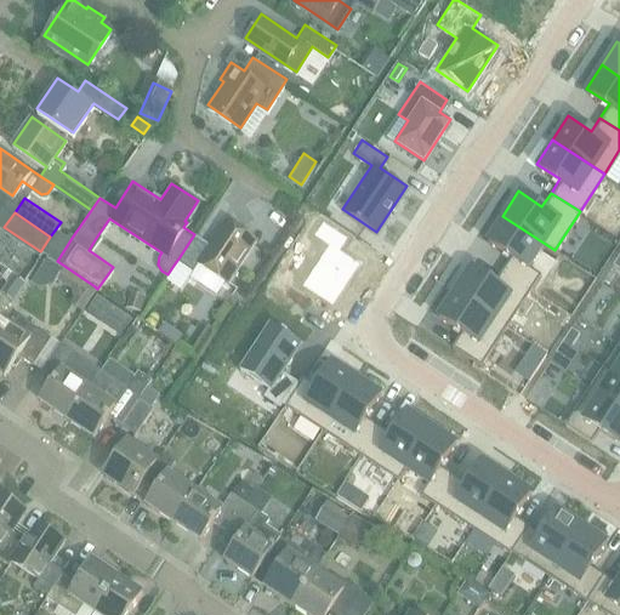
[(209,243),(194,234),(178,258),(193,268),(199,260),(228,279),(256,237),(226,216),(209,243)]
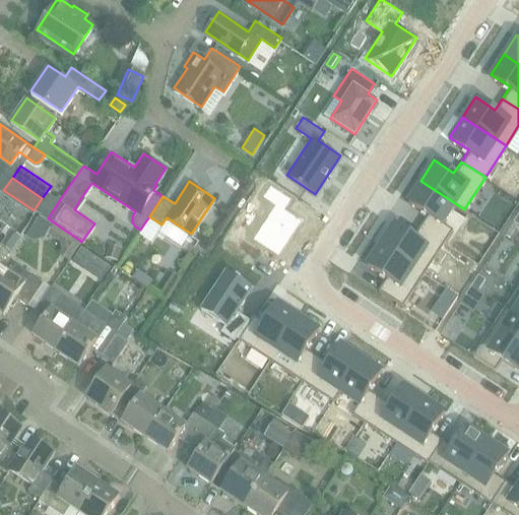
[(420,181),(407,200),(428,213),(419,224),(444,241),(452,228),(442,221),(451,207),(461,213),(464,209),(420,181)]
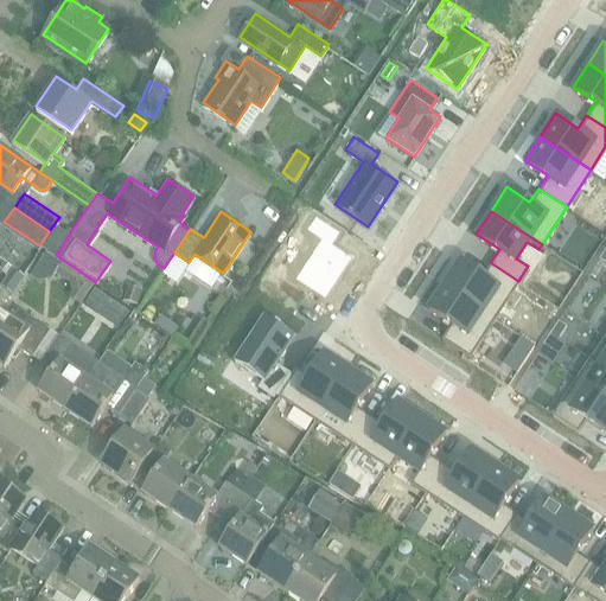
[(320,234),(294,274),(324,293),(350,253),(330,240),(338,228),(314,212),(306,224),(320,234)]
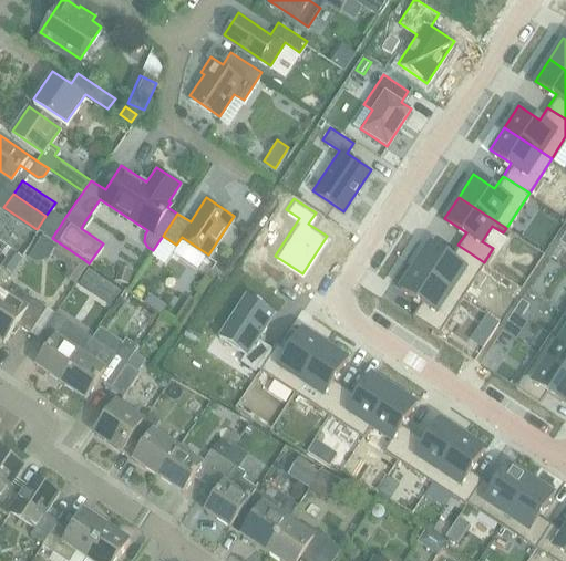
[(45,216),(60,226),(65,217),(52,207),(45,216)]
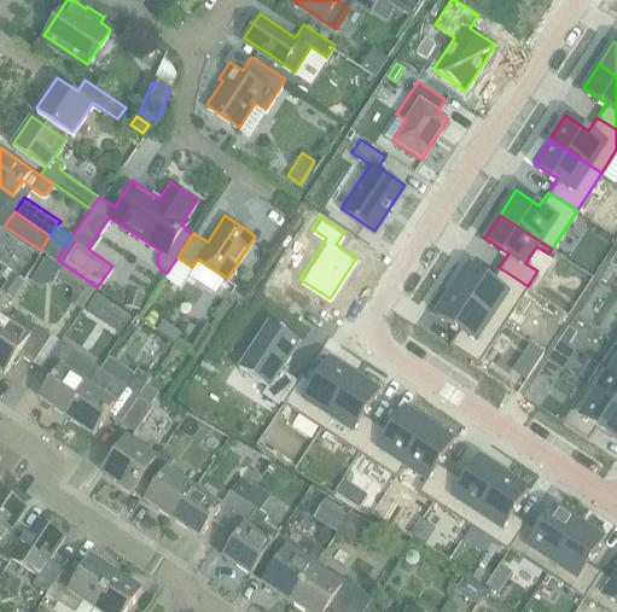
[(50,235),(41,249),(57,260),(65,246),(50,235)]
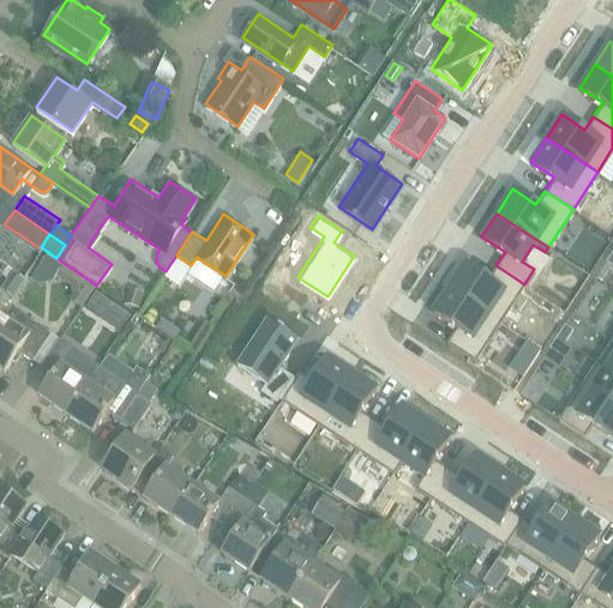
[(464,263),(449,287),(500,320),(524,284),(496,265),(487,278),(464,263)]
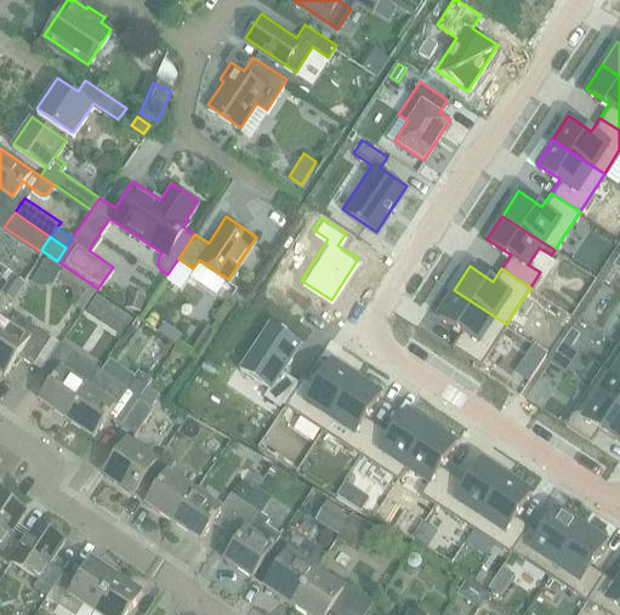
[(125,303),(141,307),(144,291),(129,288),(125,303)]
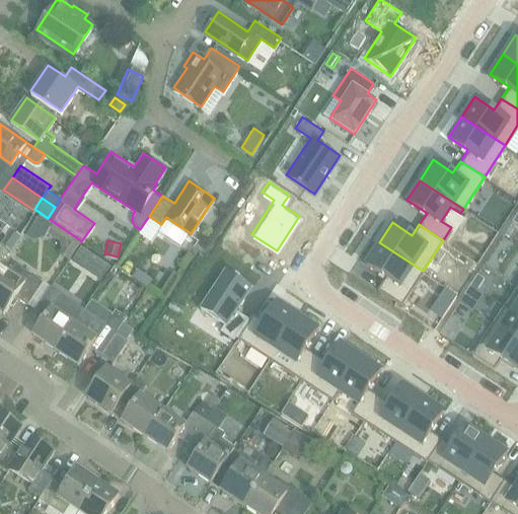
[(379,242),(366,263),(385,276),(377,288),(401,303),(423,271),(379,242)]
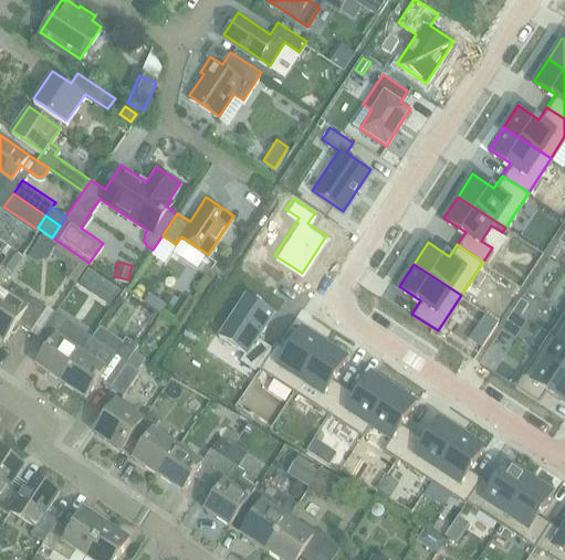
[(89,265),(79,280),(91,288),(101,274),(89,265)]
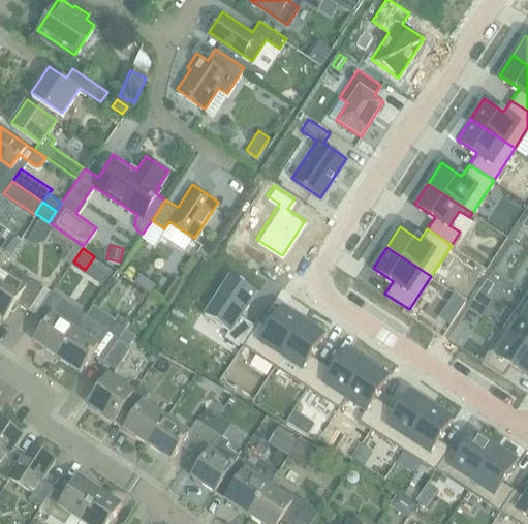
[(157,259),(150,270),(166,280),(173,270),(157,259)]
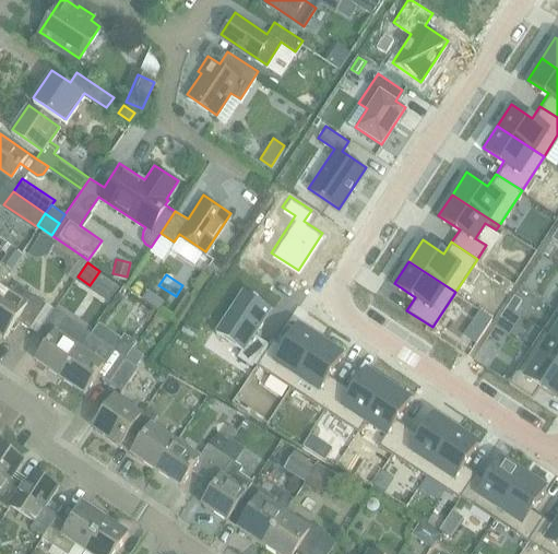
[(28,326),(40,308),(46,301),(16,281),(10,291),(0,284),(0,333),(3,336),(15,317),(28,326)]
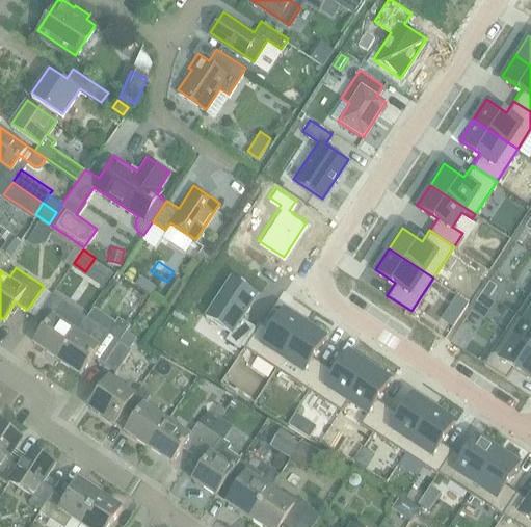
[(231,274),(205,315),(230,331),(224,338),(239,347),(241,344),(243,345),(256,325),(241,316),(258,292),(231,274)]
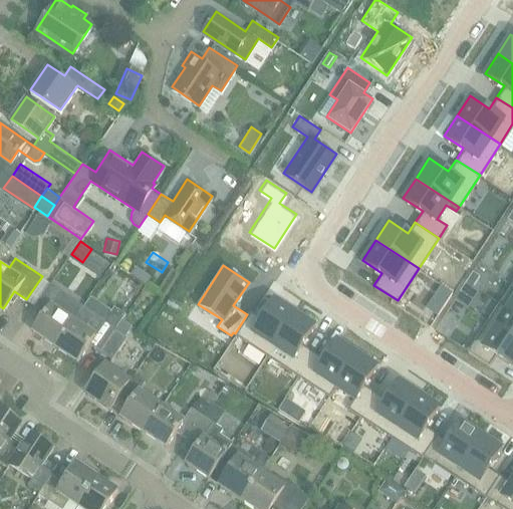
[(472,269),(465,279),(472,284),(479,274),(472,269)]
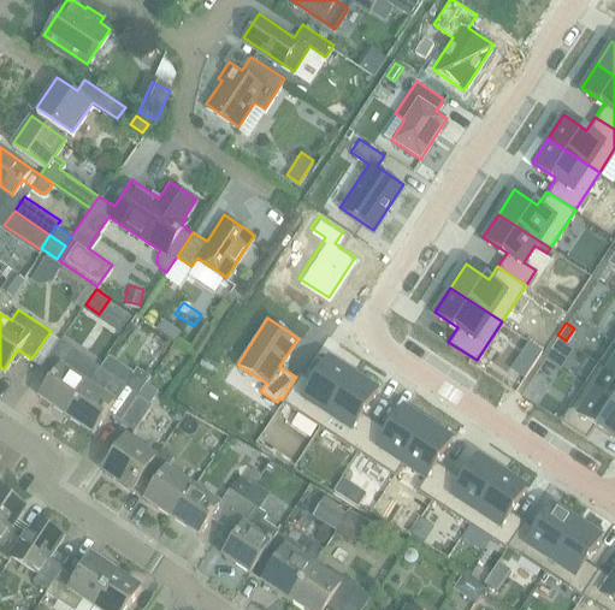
[(557,335),(550,347),(557,353),(566,341),(557,335)]
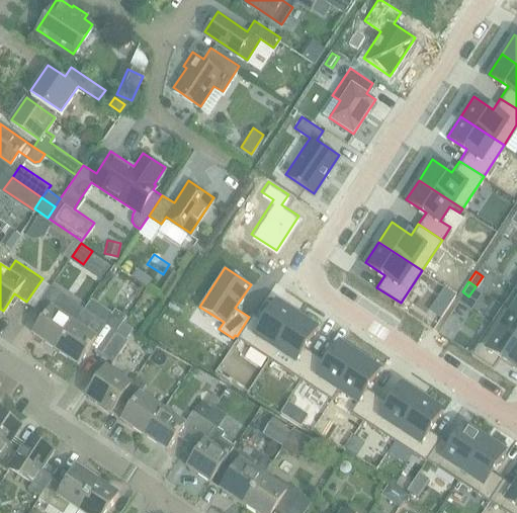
[(32,331),(55,346),(83,306),(50,283),(33,307),(45,315),(32,331)]
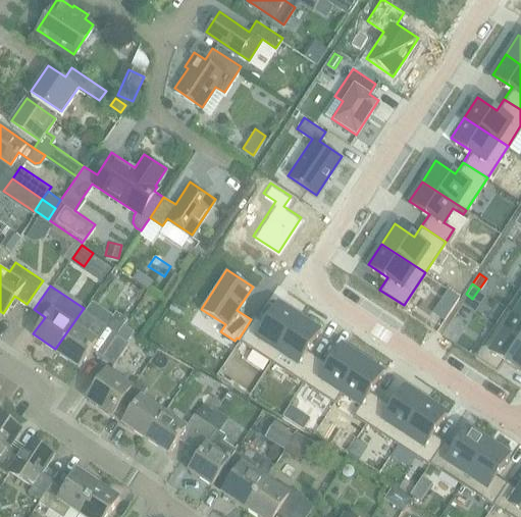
[(507,305),(506,306),(520,315),(520,289),(518,288),(518,289),(520,290),(520,301),(515,310),(507,305)]
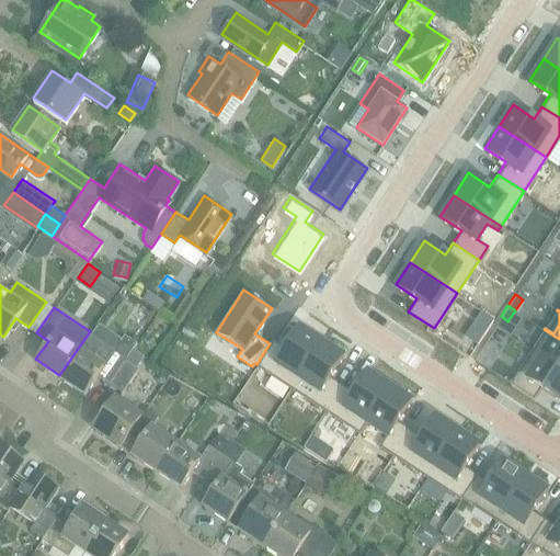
[(472,321),(465,333),(477,341),(484,329),(472,321)]
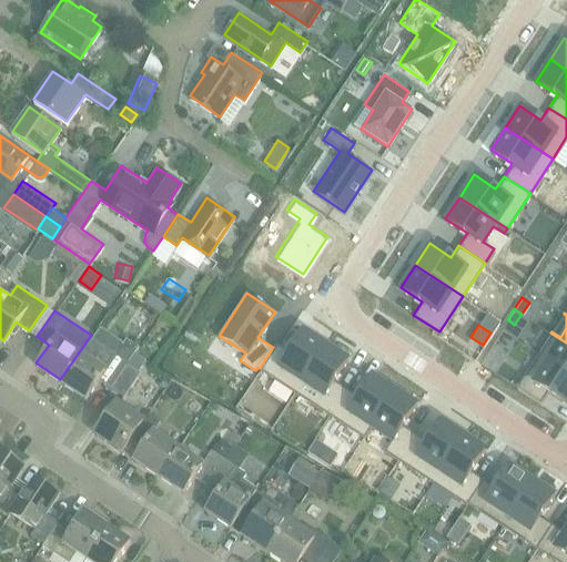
[(273,347),(260,368),(293,391),(324,343),(303,329),(289,350),(276,341),(273,347)]
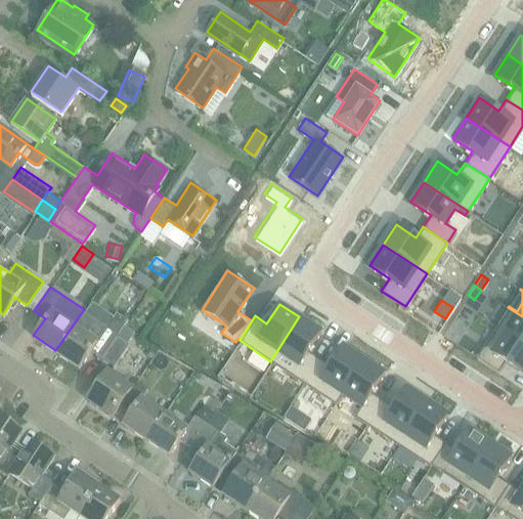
[(522,316),(508,307),(496,326),(522,343),(522,316)]
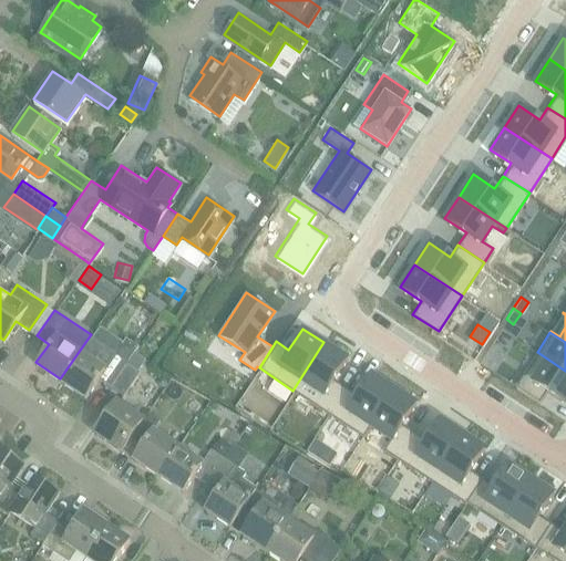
[(91,334),(60,378),(84,395),(98,376),(111,385),(126,361),(139,344),(125,335),(114,351),(91,334)]
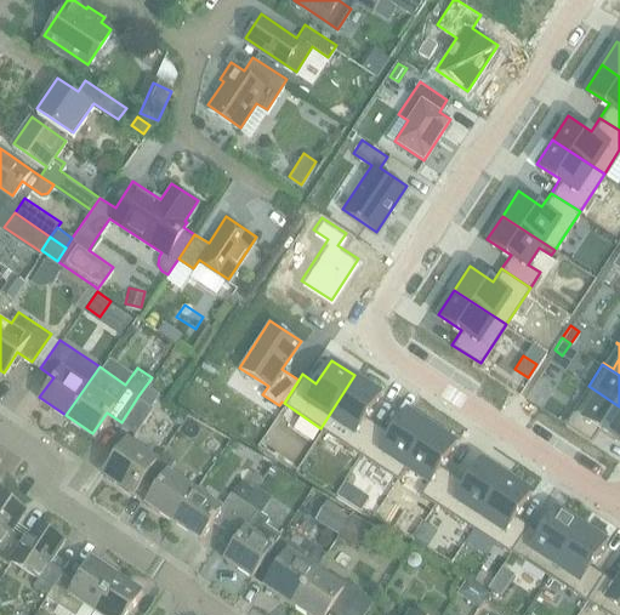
[(354,375),(320,428),(358,453),(377,425),(363,415),(379,391),(354,375)]
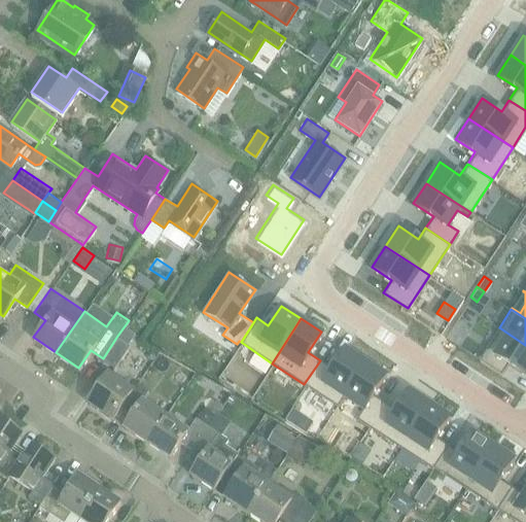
[(525,345),(499,327),(479,358),(500,373),(507,362),(525,374),(525,345)]
